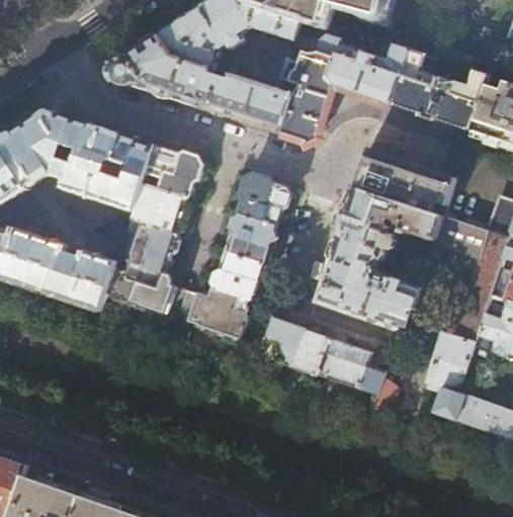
[(206,0),(191,10),(157,33),(172,55),(211,67),(218,50),(224,46),(227,49),(230,50),(243,40),(244,37),(241,33),(252,26),(292,39),(294,34),(301,15),(251,0),(206,0)]
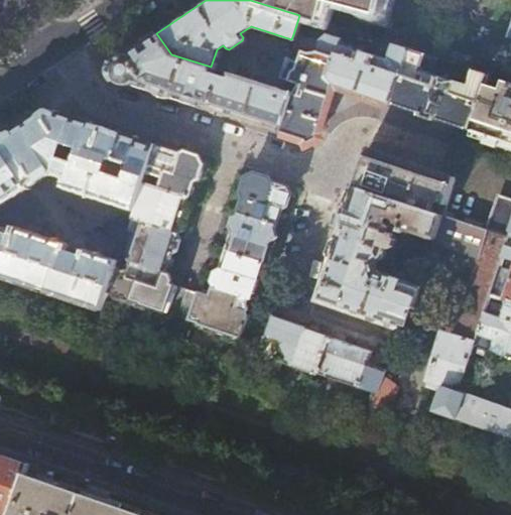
[(250,0),(299,15),(308,18),(313,19),(320,0),(369,15),(373,0),(250,0)]
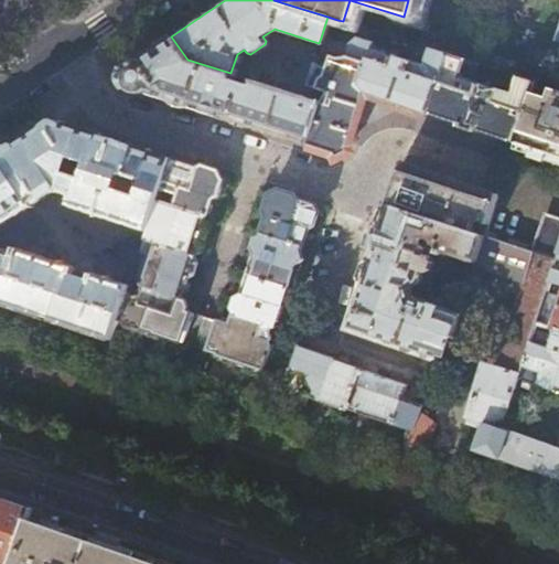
[(332,40),(337,20),(328,17),(321,38),(332,40)]
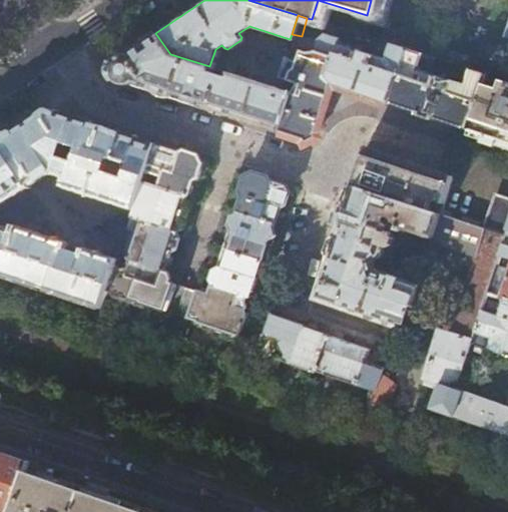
[(170,54),(155,33),(108,64),(110,76),(277,130),(289,92),(284,90),(276,87),(265,84),(227,72),(224,83),(205,76),(206,71),(217,74),(218,69),(209,66),(170,54)]
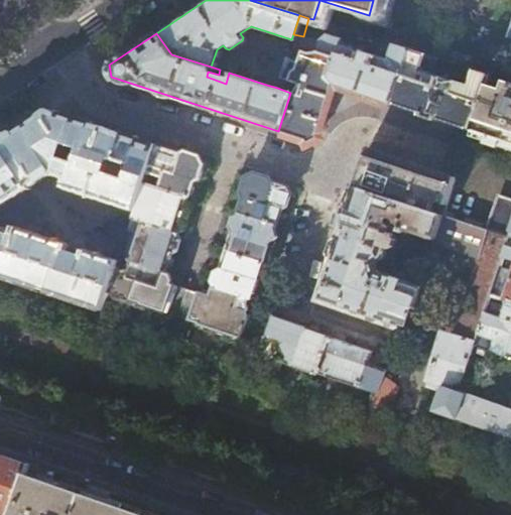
[(510,35),(506,34),(502,46),(510,48),(510,35)]
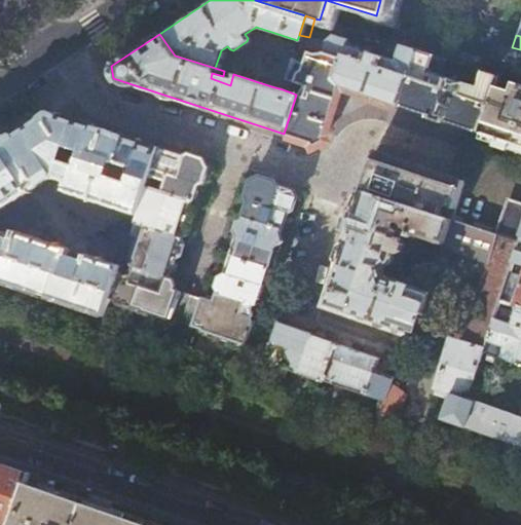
[(396,103),(413,49),(385,40),(380,58),(345,46),(346,41),(332,36),(324,41),(325,42),(323,51),(322,52),(337,57),(331,78),(338,84),(396,103)]
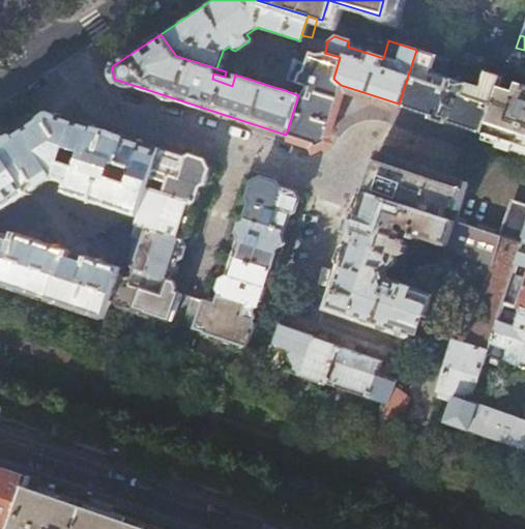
[(440,76),(445,58),(416,50),(399,104),(480,130),(495,86),(499,76),(483,70),(477,87),(440,76)]
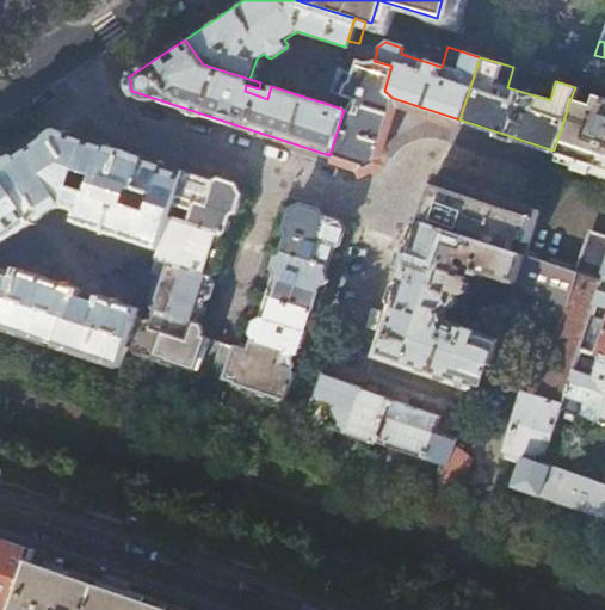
[(341,60),(338,69),(328,104),(338,108),(343,94),(355,98),(351,110),(345,109),(344,110),(329,155),(360,165),(374,158),(393,98),(384,91),(391,66),(374,61),(375,60),(364,62),(356,60),(352,72),(346,71),(349,62),(341,60)]
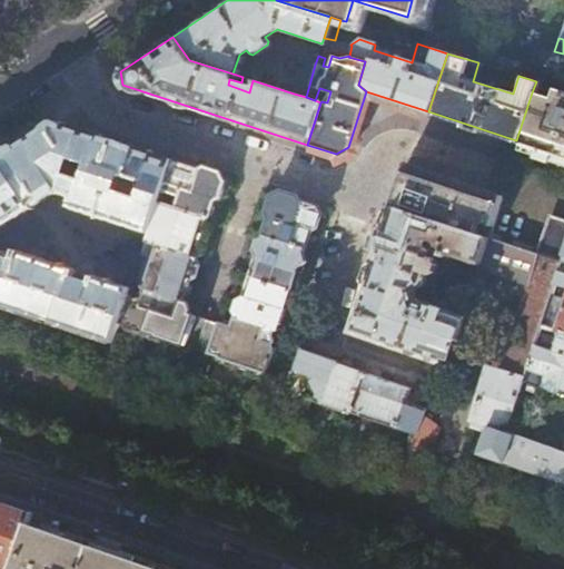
[(304,61),(294,94),(306,97),(315,65),(304,61)]
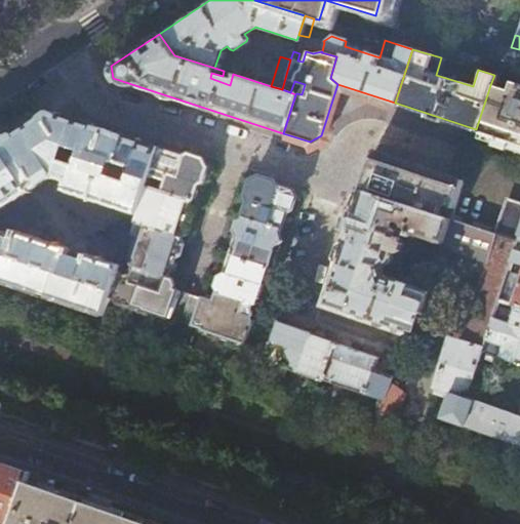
[(505,89),(490,85),(476,129),(519,144),(519,83),(508,79),(505,89)]
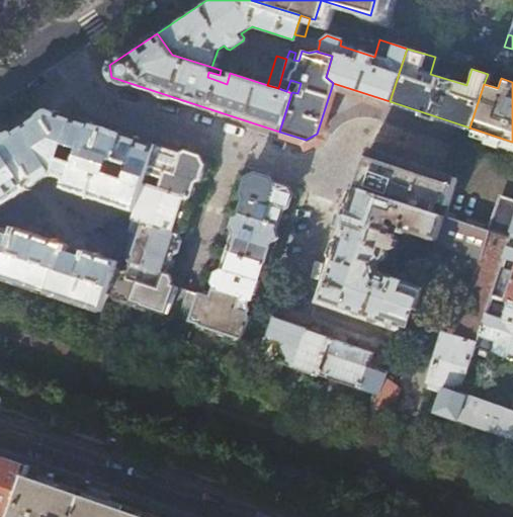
[(154,144),(89,122),(51,110),(46,109),(40,111),(14,128),(0,138),(0,277),(98,311),(104,292),(112,268),(115,260),(83,249),(79,238),(74,237),(65,243),(11,225),(8,231),(0,228),(0,201),(48,172),(64,177),(61,186),(132,210),(137,196),(142,181),(145,170),(154,144)]
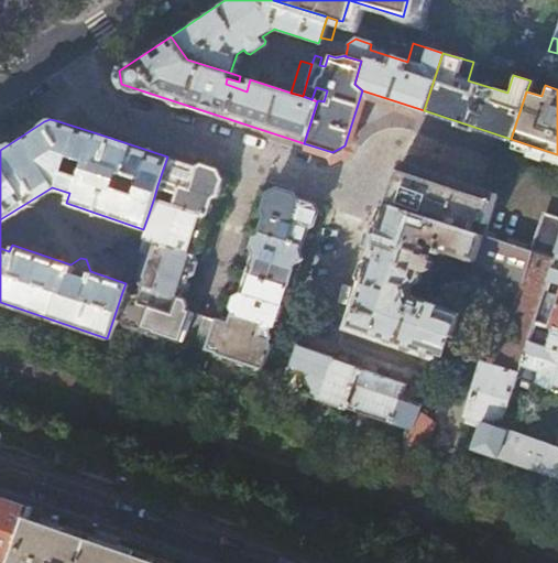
[(217,173),(167,157),(157,185),(173,192),(170,203),(204,214),(217,173)]
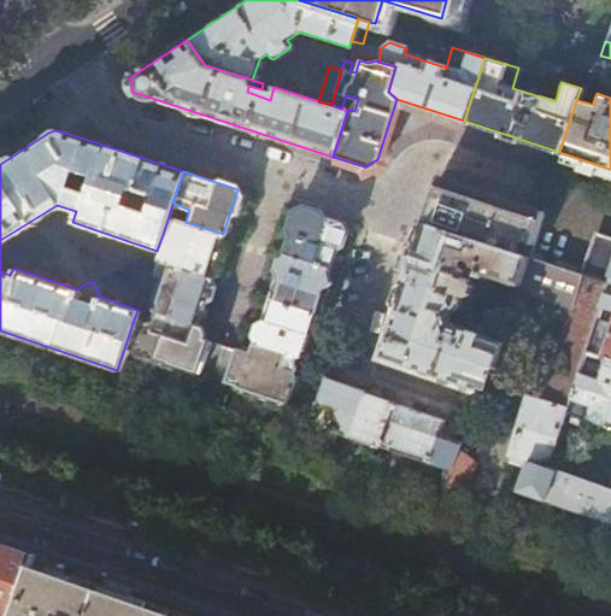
[(419,224),(448,234),(477,242),(524,258),(540,211),(435,176),(419,224)]
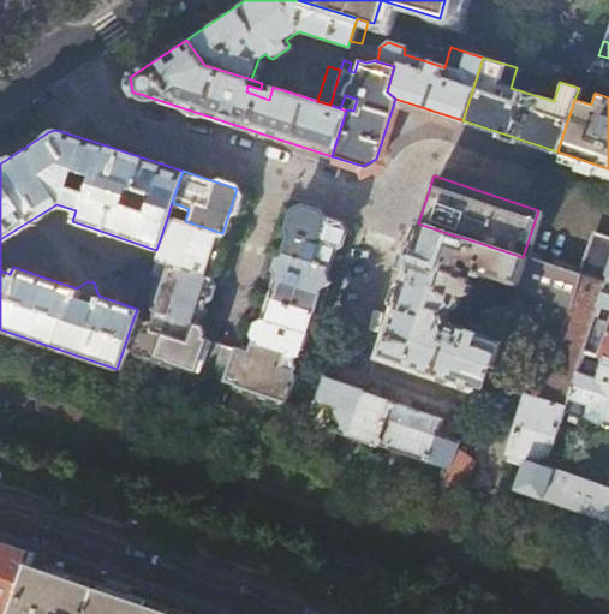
[(294,207),(279,251),(326,267),(339,221),(294,207)]
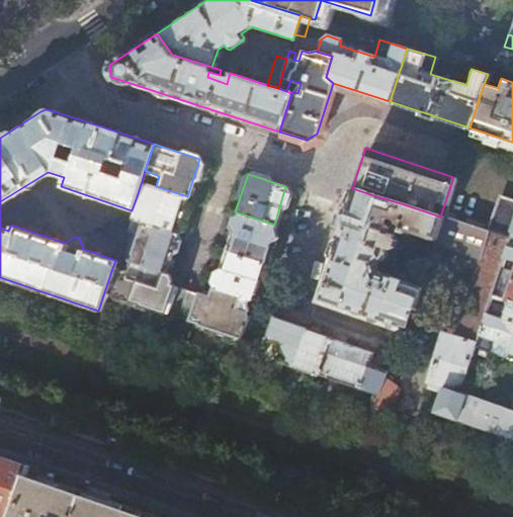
[(156,186),(142,181),(137,196),(146,199),(153,196),(156,186)]
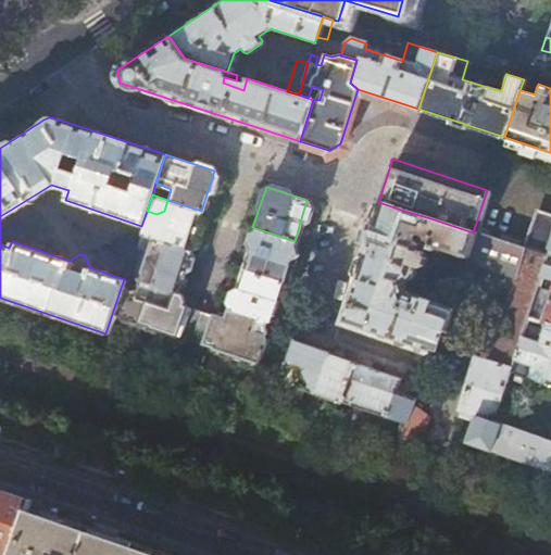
[(139,234),(188,251),(196,248),(198,240),(195,232),(201,211),(167,200),(164,211),(157,214),(147,211),(141,226),(139,234)]
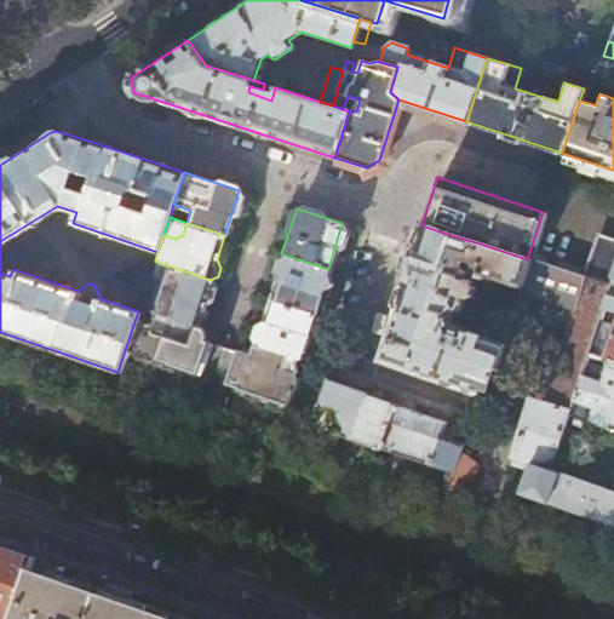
[(447,246),(451,235),(422,225),(414,247),(378,360),(497,400),(510,361),(500,359),(506,343),(498,340),(499,337),(495,330),(466,320),(468,315),(457,311),(460,302),(463,302),(469,299),(471,290),(465,282),(469,271),(518,290),(517,291),(573,310),(549,380),(533,376),(526,397),(541,401),(541,405),(566,413),(584,355),(598,309),(602,297),(606,285),(583,278),(527,259),(480,244),(477,251),(469,248),(468,253),(447,246)]
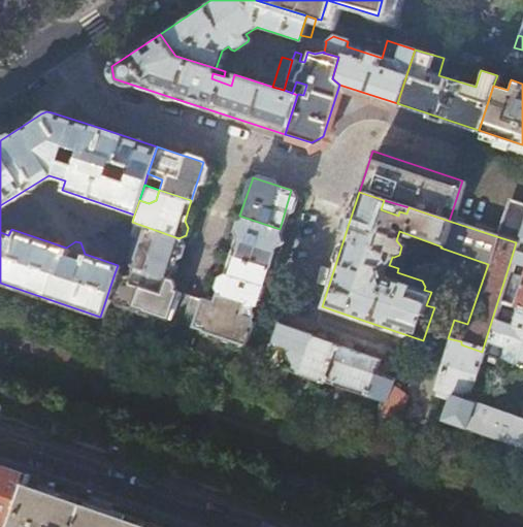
[(518,236),(522,220),(522,207),(508,203),(496,236),(516,242),(518,236)]
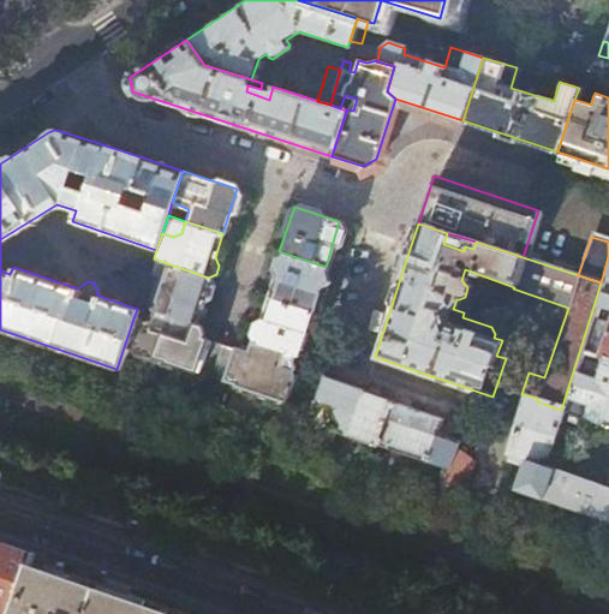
[(314,304),(326,267),(279,251),(264,296),(311,311),(314,304)]
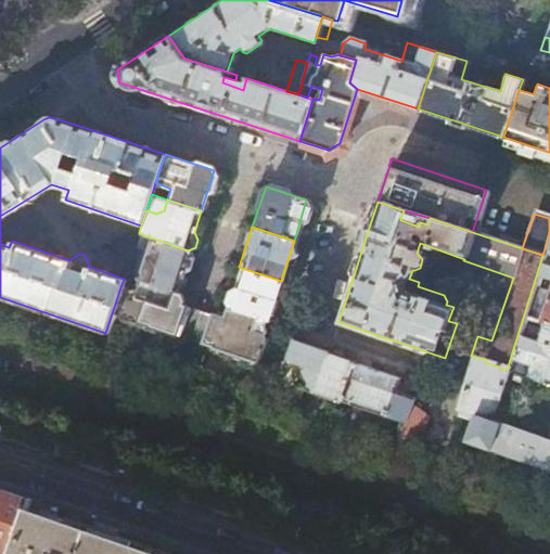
[(133,245),(133,247),(130,259),(126,273),(137,277),(175,290),(188,250),(139,233),(133,245)]
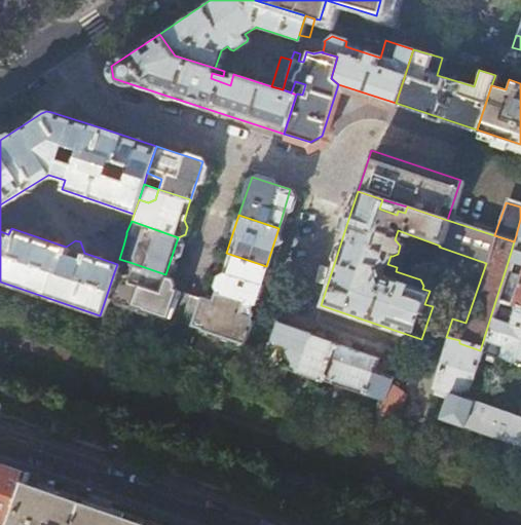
[(111,242),(123,246),(126,234),(115,230),(111,242)]
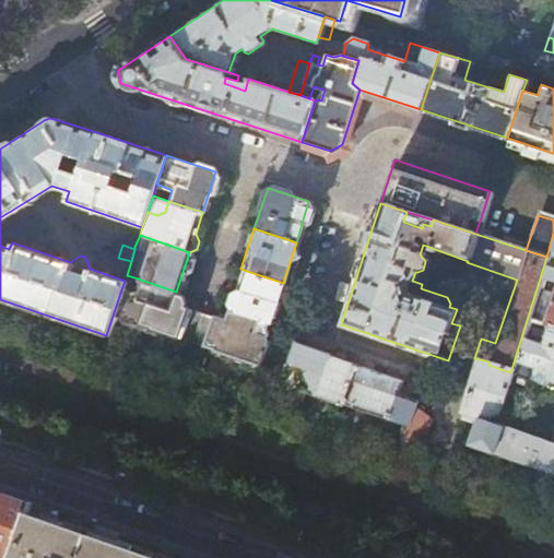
[(553,270),(543,268),(540,279),(553,283),(553,284),(541,324),(553,329),(553,270)]
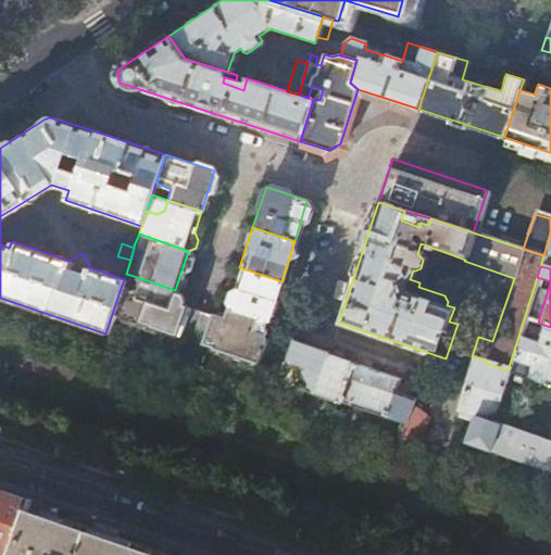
[(278,290),(282,281),(239,267),(225,307),(252,317),(267,323),(268,316),(271,316),(276,301),(275,301),(278,290)]
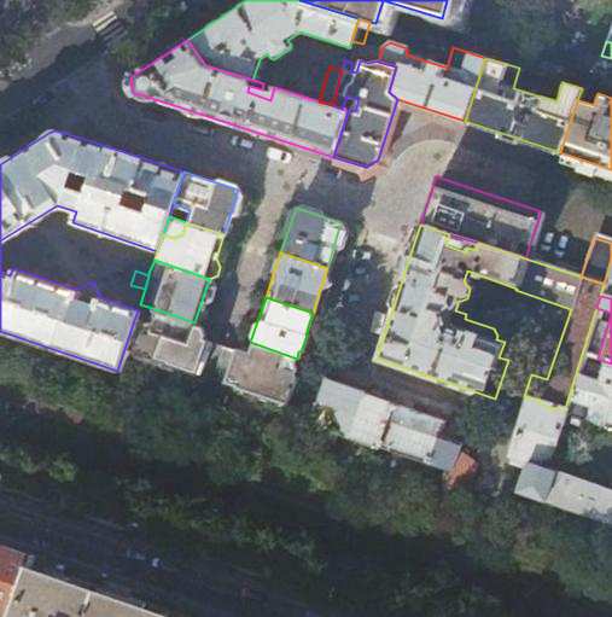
[(191,330),(194,322),(152,308),(146,324),(134,320),(124,349),(128,350),(132,356),(155,365),(162,361),(169,364),(172,371),(181,374),(187,371),(209,378),(219,345),(193,337),(191,330)]
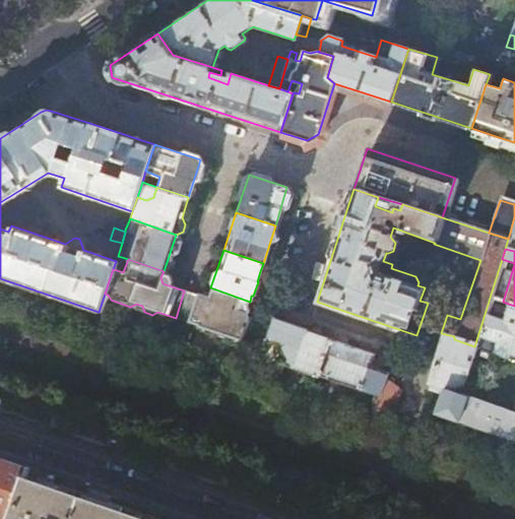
[(232,309),(236,297),(210,287),(206,299),(184,290),(176,318),(199,326),(201,330),(213,334),(217,332),(220,333),(221,337),(234,341),(238,339),(240,339),(249,315),(232,309)]
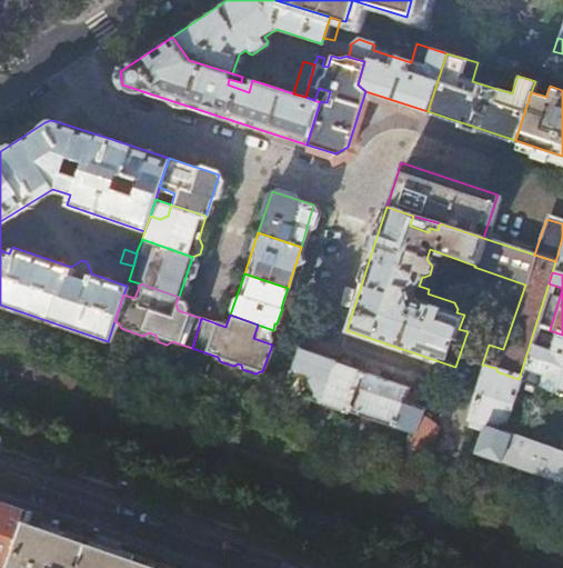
[(562,335),(550,330),(535,326),(519,379),(519,380),(562,396),(562,335)]
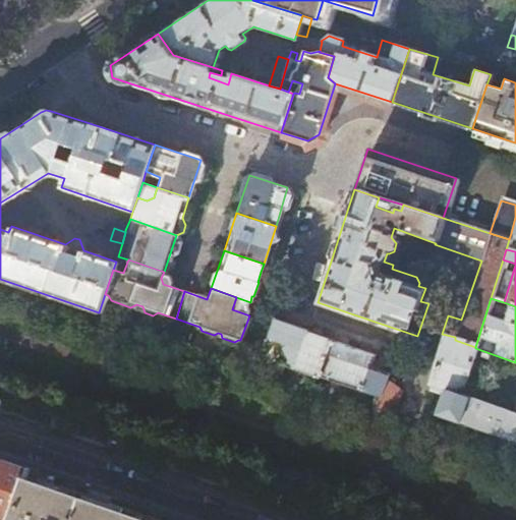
[(319,376),(320,376),(333,340),(274,319),(261,355),(263,356),(283,363),(288,364),(319,376)]
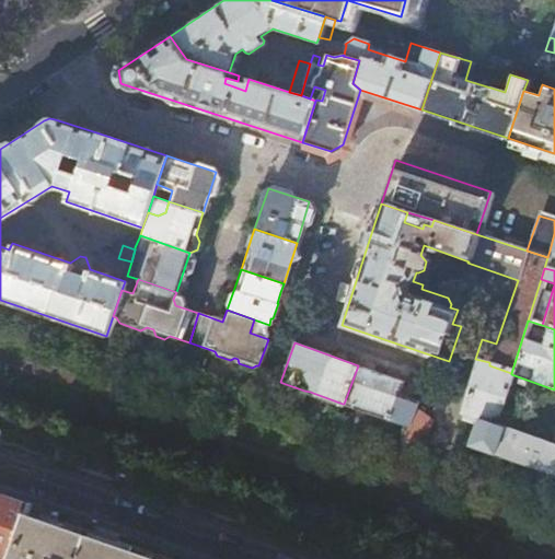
[(554,445),(496,424),(511,374),(511,373),(489,365),(489,362),(475,359),(474,358),(459,412),(475,419),(467,444),(554,475),(554,445)]
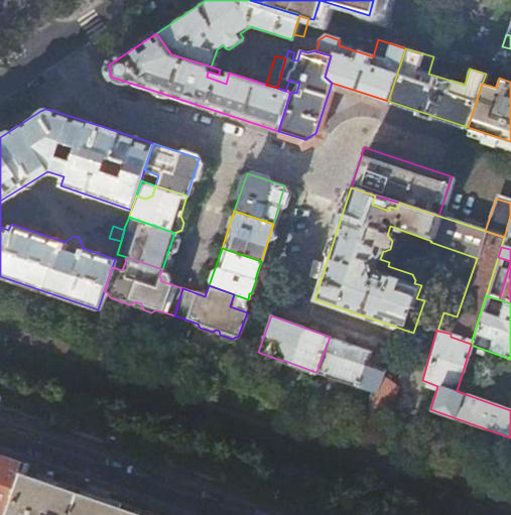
[(330,337),(316,372),(375,392),(371,402),(387,408),(396,385),(381,375),(383,368),(365,362),(369,350),(330,337)]
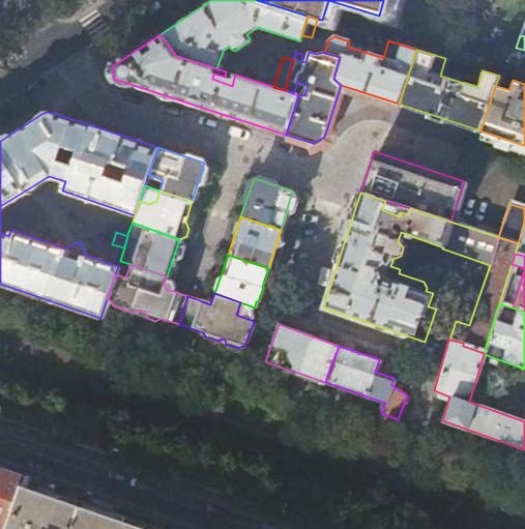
[(264,373),(285,380),(288,370),(267,362),(264,373)]
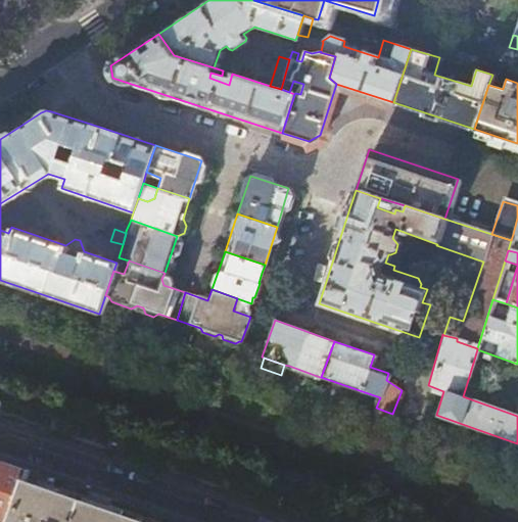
[(0,519),(6,521),(20,479),(25,469),(0,461),(0,519)]
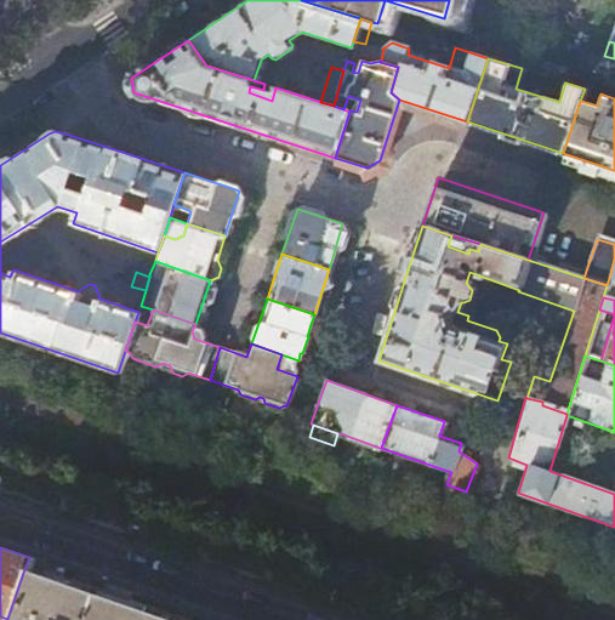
[(174,619),(73,586),(24,569),(7,619),(6,619),(174,619)]
